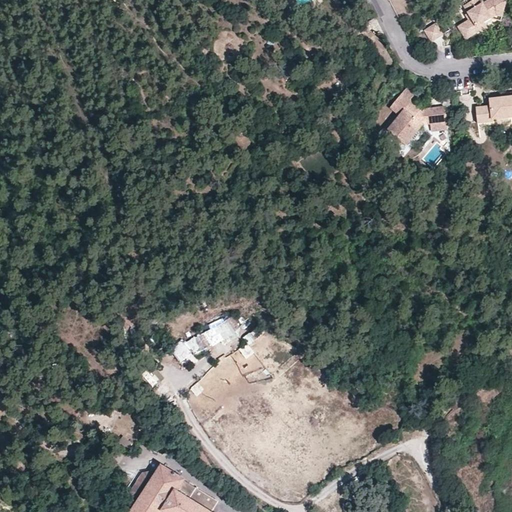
[(478,26),(485,22),(496,15),(503,17),(507,0),(505,0),(489,0),(484,3),(482,0),(472,0),(465,5),(473,18),(459,26),(466,39),(480,30),(478,26)]
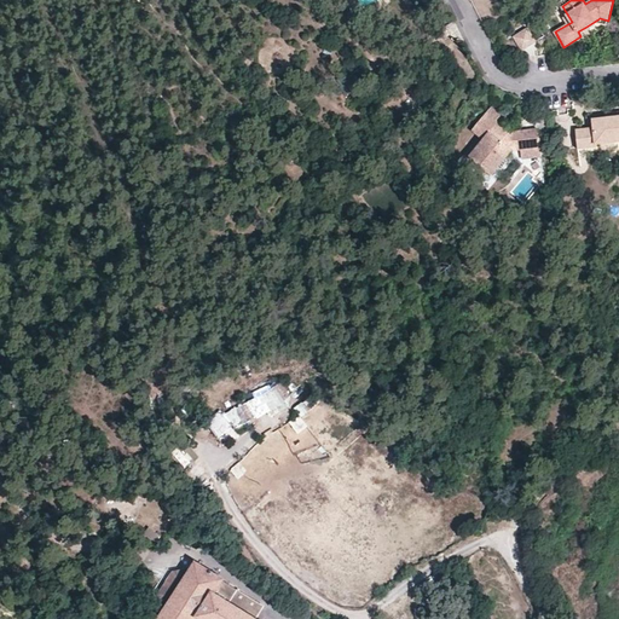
[(591,35),(586,27),(578,32),(580,36),(583,40),(591,35)]
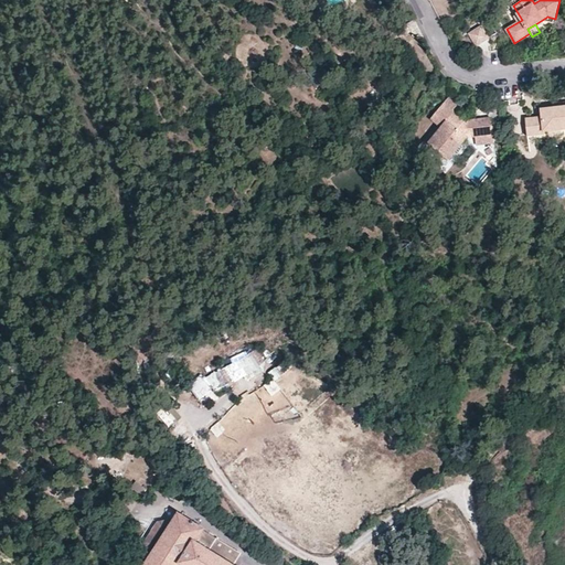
[(481,25),(470,32),(477,44),(488,36),(481,25)]
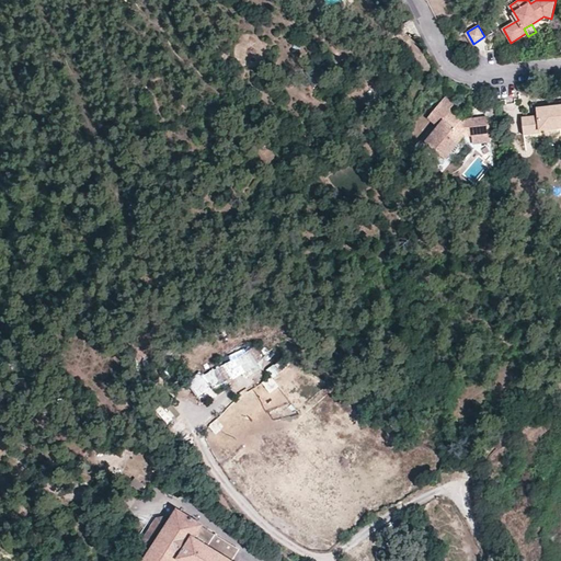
[(445,96),(434,110),(445,121),(441,126),(426,142),(445,159),(465,136),(460,132),(464,128),(459,124),(456,122),(460,117),(450,110),(454,104),(445,96)]
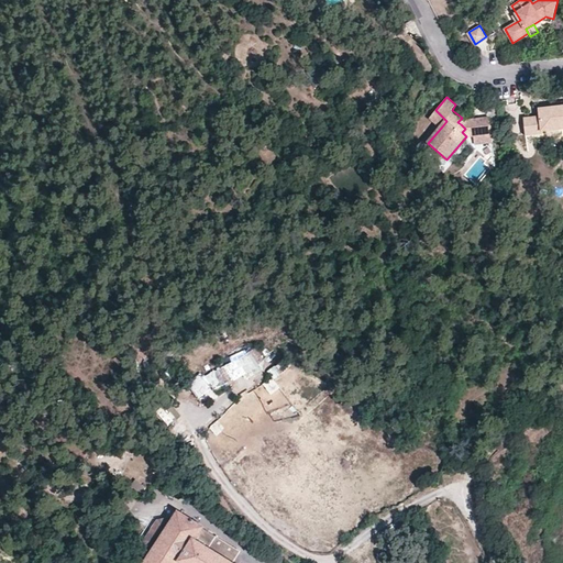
[(396,103),(379,117),(385,122),(400,110),(396,103)]
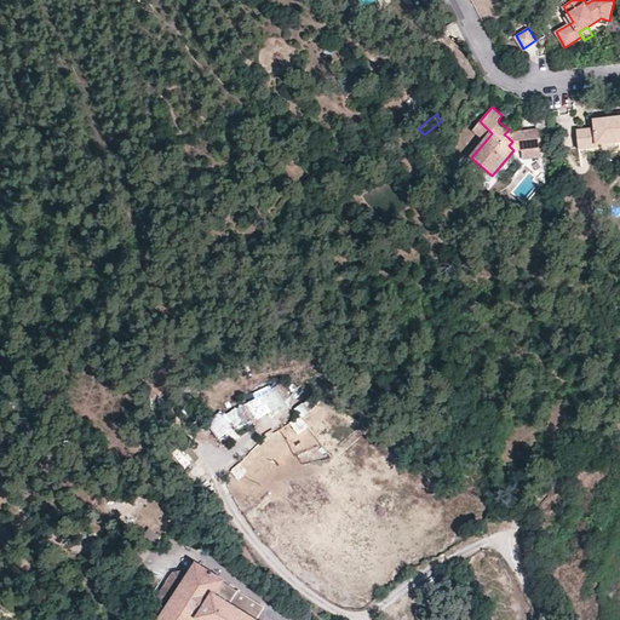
[(614,116),(608,118),(596,118),(596,127),(578,130),(579,148),(598,147),(598,143),(619,141),(619,115),(619,116),(614,116)]
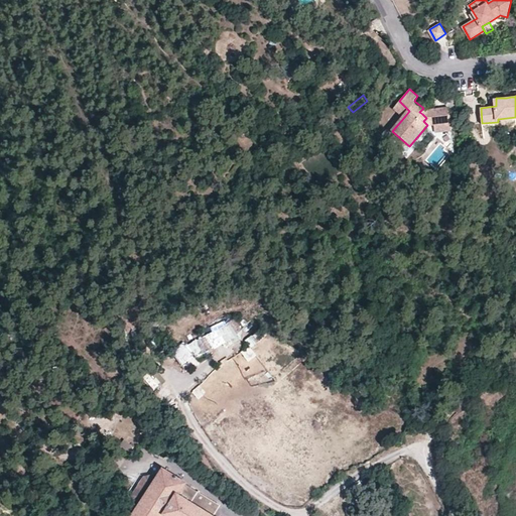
[(409,111),(399,101),(395,107),(405,116),(409,111)]
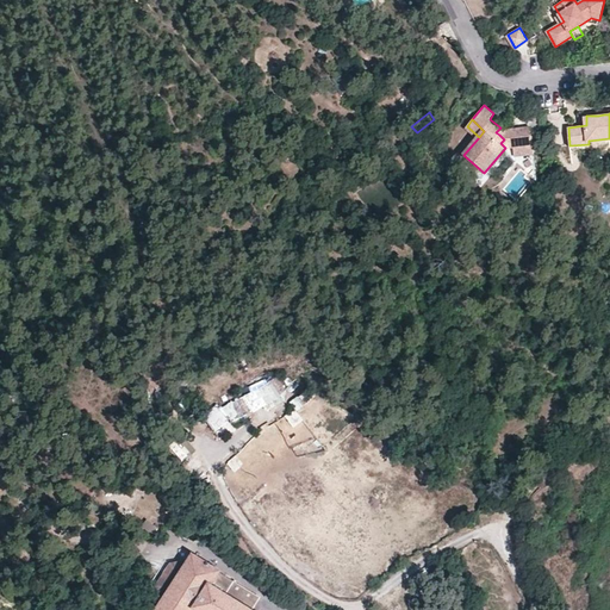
[(500,143),(505,148),(514,147),(514,137),(533,135),(531,126),(503,130),(499,135),(504,139),(500,143)]
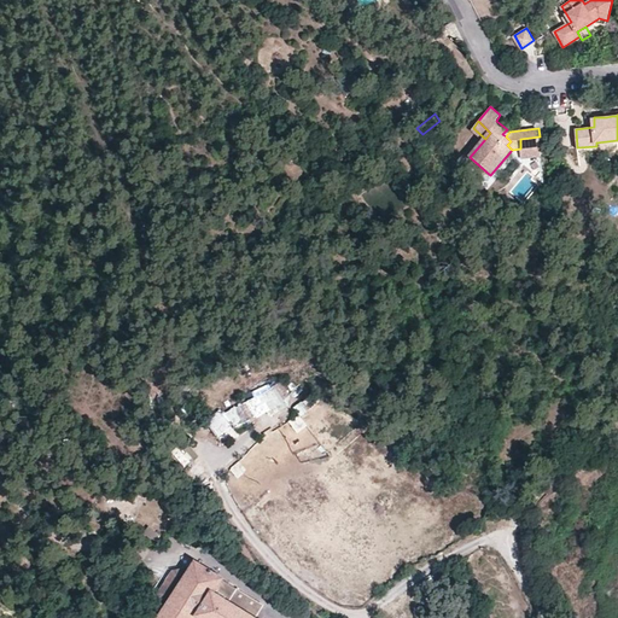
[(520,139),(520,149),(522,157),(541,156),(540,136),(520,139)]
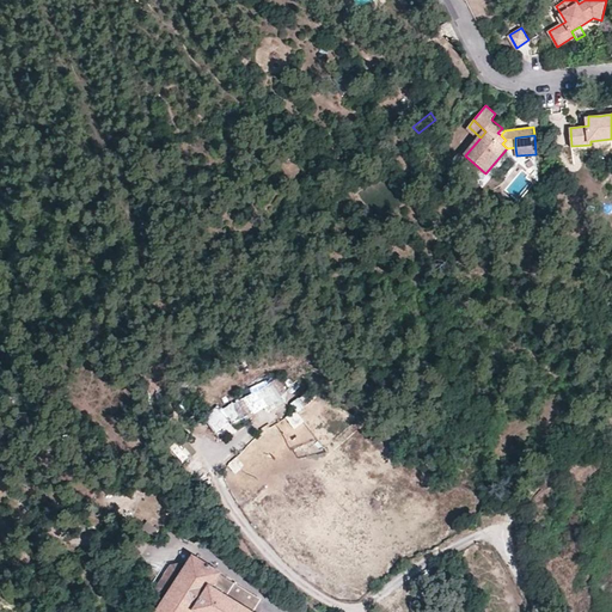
[(224,411),(230,422),(239,430),(242,428),(238,423),(277,401),(277,399),(282,397),(282,396),(287,392),(281,380),(274,383),(273,381),(224,411)]
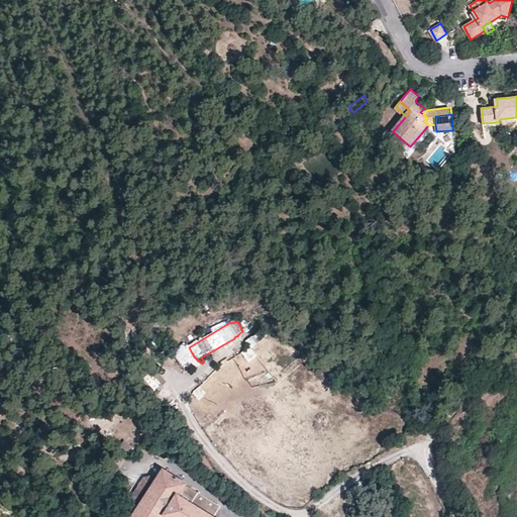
[(264,333),(260,330),(252,337),(259,343),(267,336),(264,333)]
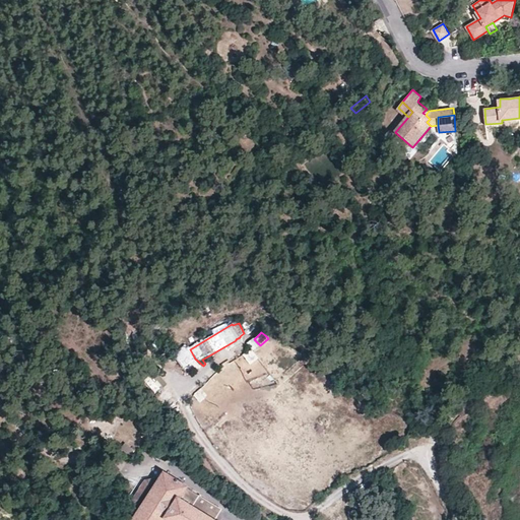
[(188,345),(173,356),(183,369),(195,359),(190,349),(188,345)]
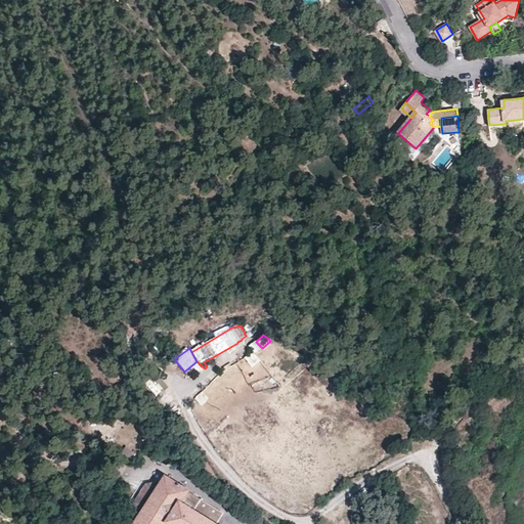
[(156,378),(145,385),(150,392),(161,384),(156,378)]
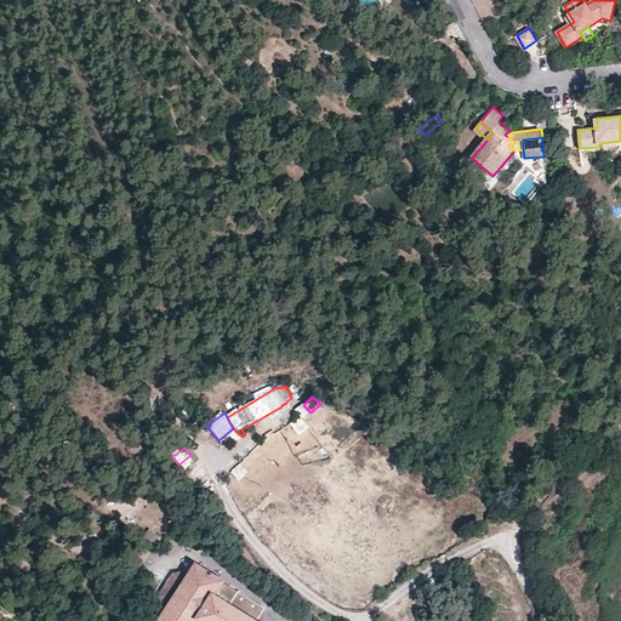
[(231,473),(238,484),(248,477),(240,466),(231,473)]
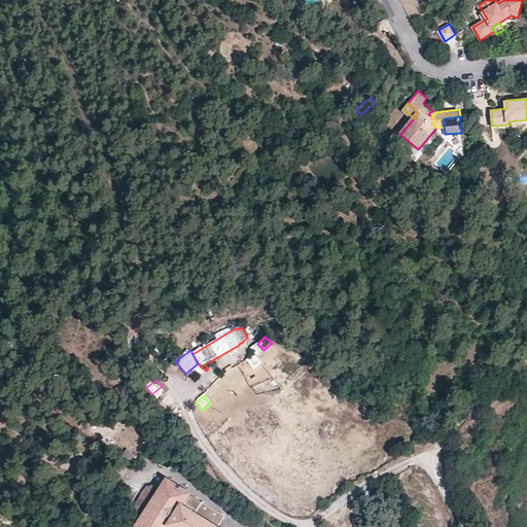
[(127,450),(123,455),(132,462),(136,457),(127,450)]
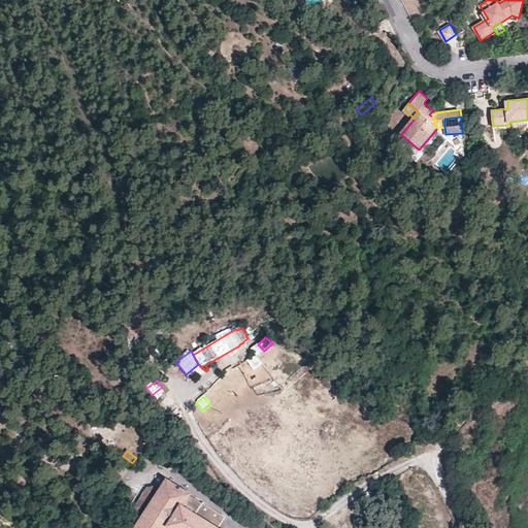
[(446,455),(443,453),(441,452),(438,454),(437,456),(437,459),(439,461),(442,461),(444,460),(447,457),(446,455)]
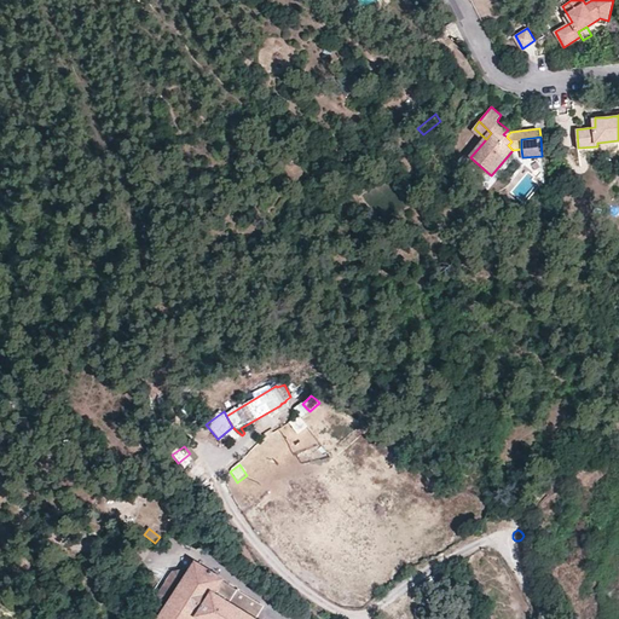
[(230,562),(209,549),(207,553),(227,566),(230,562)]
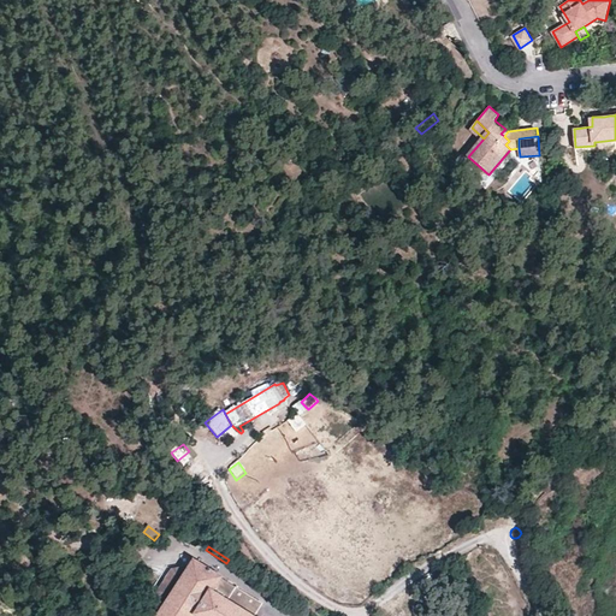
[(256,615),(260,611),(258,609),(261,602),(195,561),(189,570),(170,602),(166,608),(160,615),(256,615)]
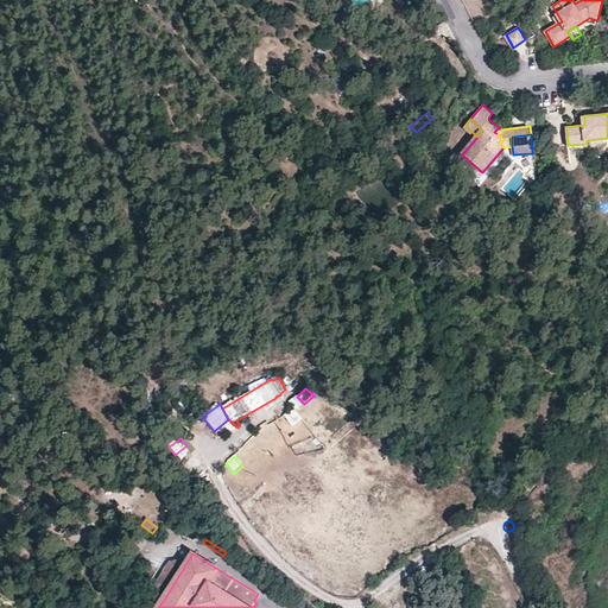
[(168,594),(187,563),(182,558),(169,562),(154,584),(158,596),(164,600),(168,594)]
